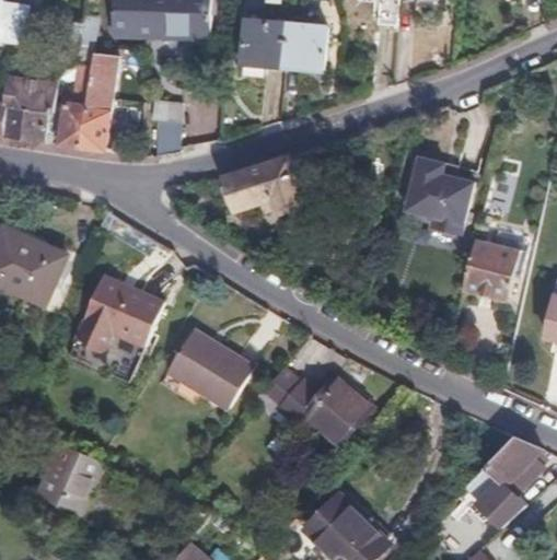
[(0,42),(22,46),(25,41),(31,7),(4,3),(4,0),(0,0),(0,42)]
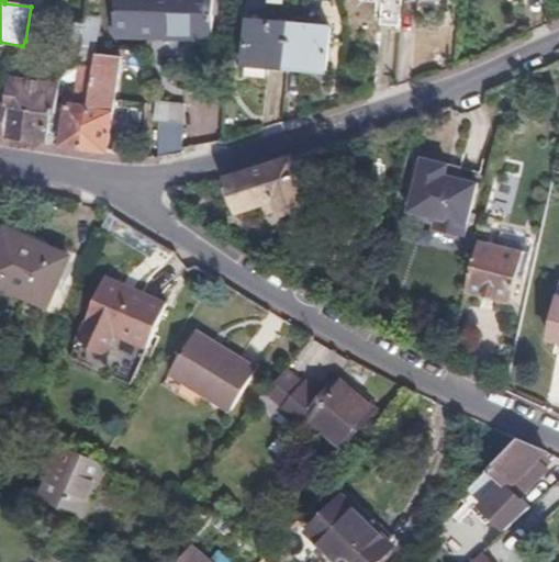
[(214,33),(215,0),(157,0),(156,30),(214,33)]
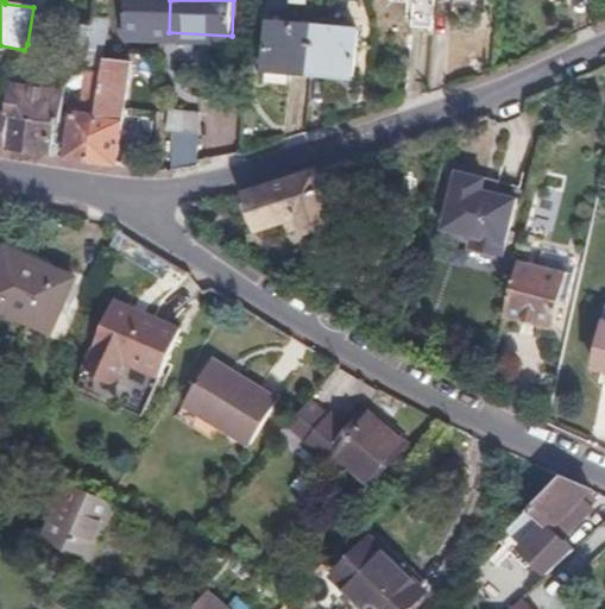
[(430,0),(408,0),(405,32),(428,33),(430,0)]
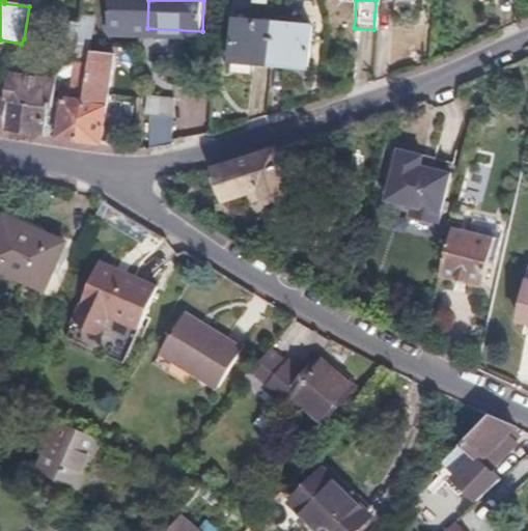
[(85,12),(87,3),(81,2),(78,16),(76,16),(73,31),(70,31),(66,49),(76,49),(78,44),(85,12)]
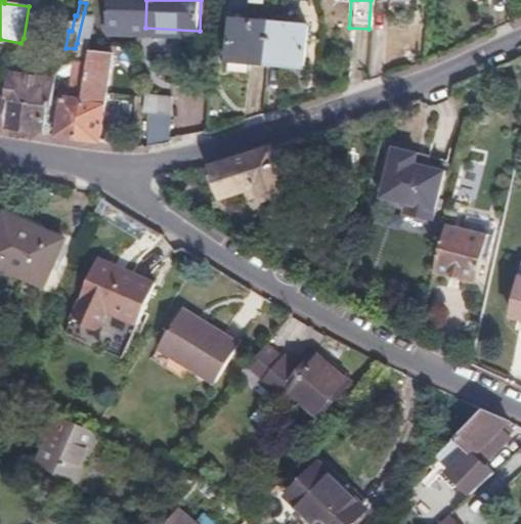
[(96,16),(84,12),(77,43),(90,47),(96,16)]
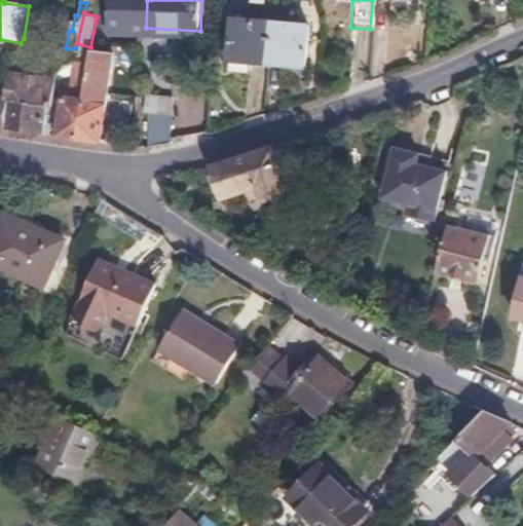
[(262,65),(266,24),(228,21),(224,62),(262,65)]
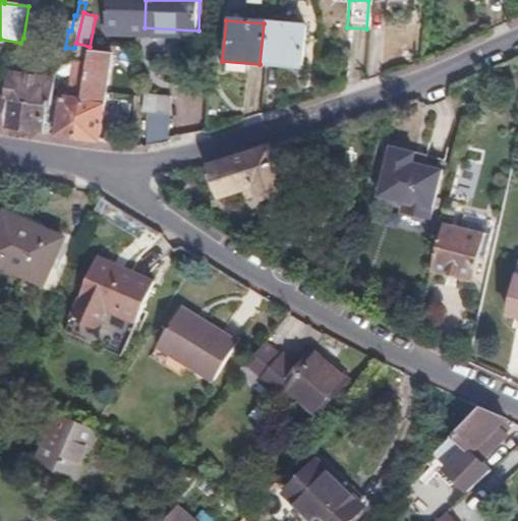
[(301,27),(264,23),(260,64),(297,67),(301,27)]
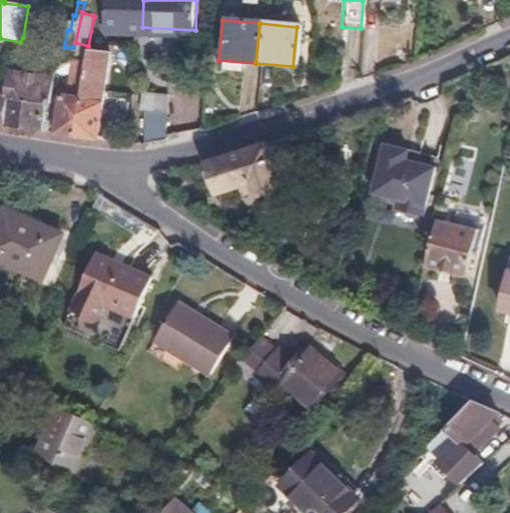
[(60,47),(59,55),(89,60),(81,98),(72,135),(95,138),(113,54),(92,49),(90,53),(86,53),(88,46),(75,42),(73,47),(64,47),(60,47)]
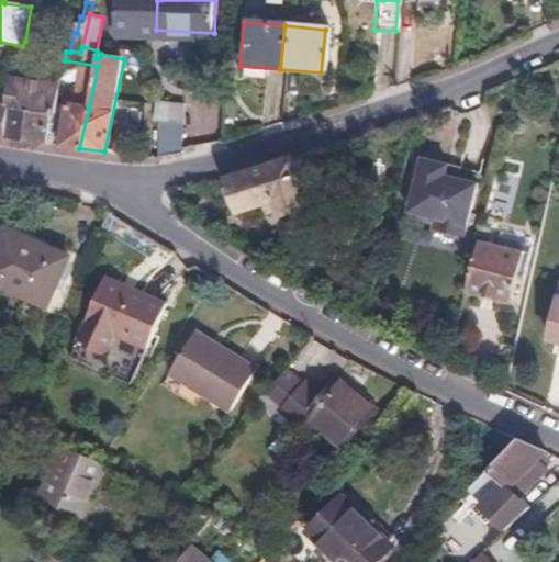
[(10,81),(6,107),(57,114),(60,90),(10,81)]
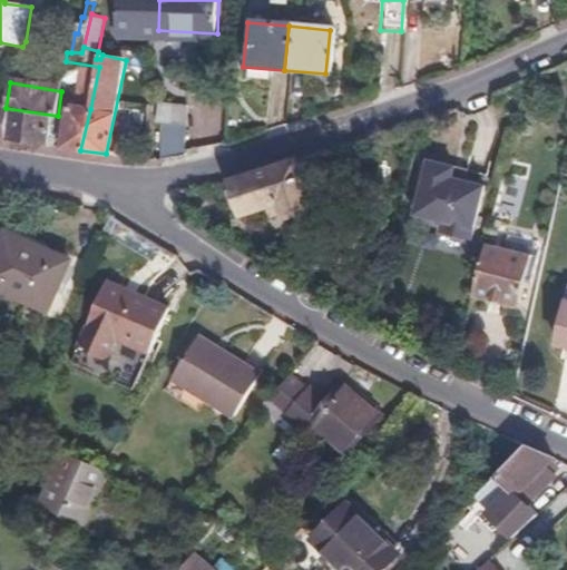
[(162,120),(186,123),(188,102),(158,99),(157,119),(162,120)]
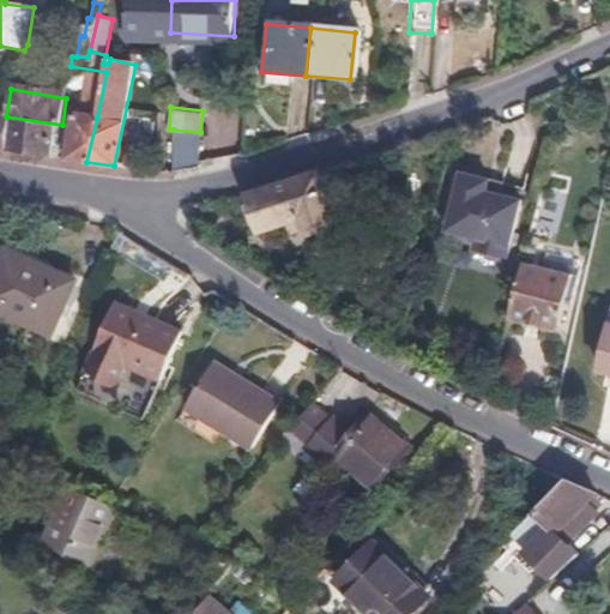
[(66,158),(77,114),(72,113),(66,138),(60,136),(56,157),(66,158)]
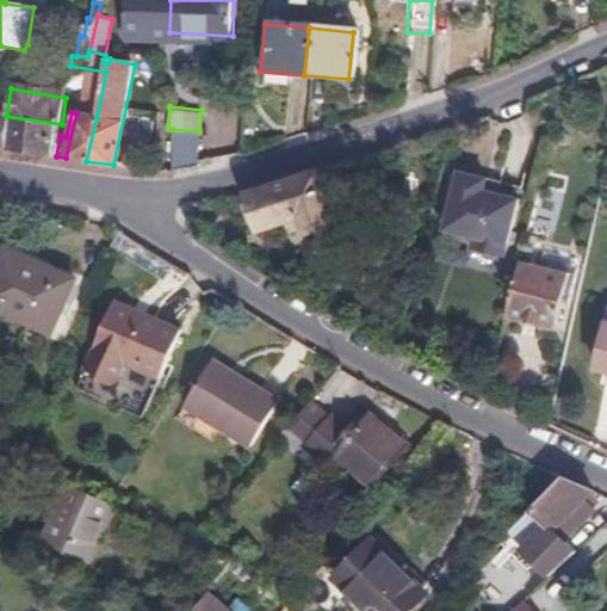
[(76,113),(66,158),(86,161),(97,117),(76,113)]
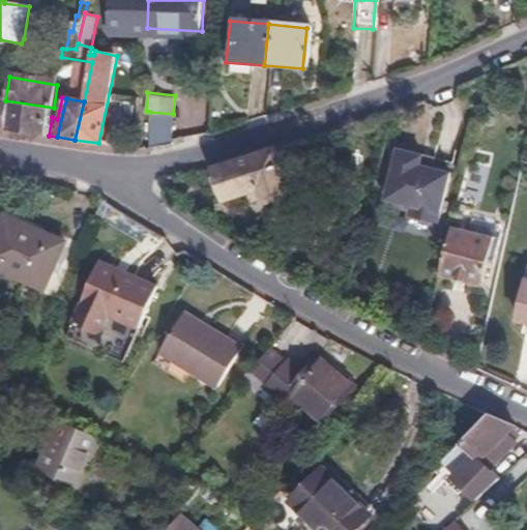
[(5,100),(0,129),(49,136),(52,117),(54,108),(5,100)]
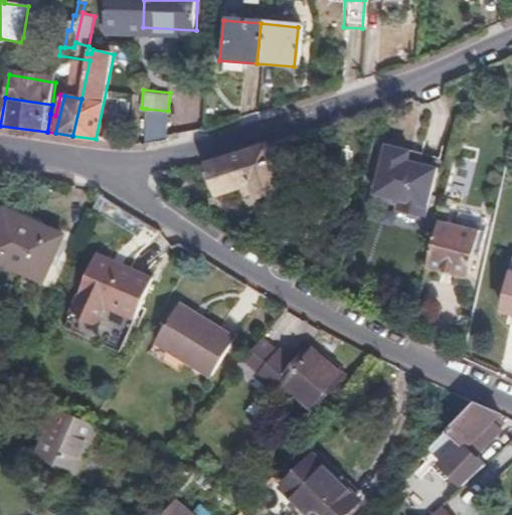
[(143,143),(165,139),(168,111),(146,109),(143,143)]
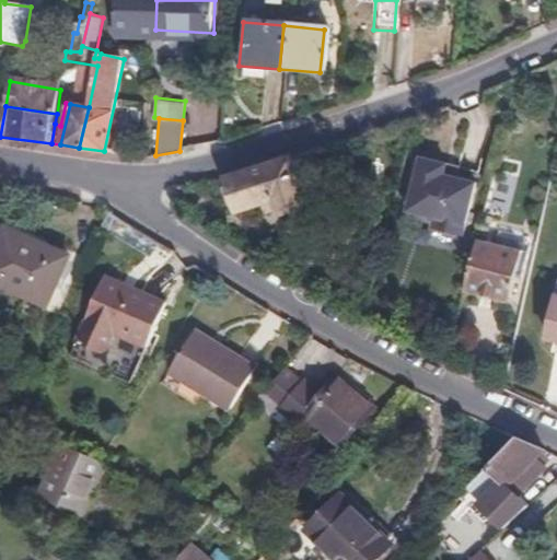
[(317,149),(230,179),(241,212),(276,201),(280,216),(305,207),(304,201),(316,196),(309,166),(322,163),(317,149)]
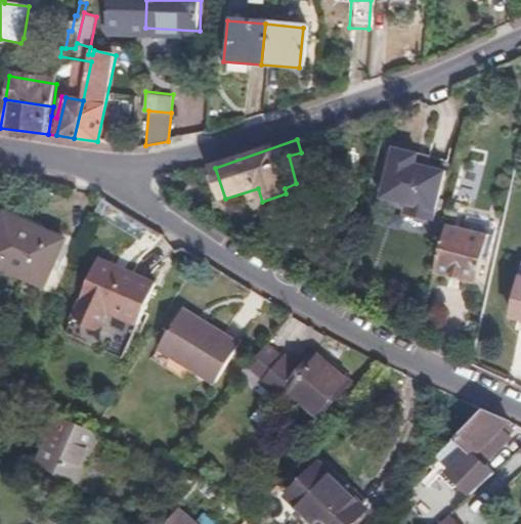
[(413,166),(415,156),(391,148),(378,197),(403,204),(400,213),(429,221),(441,174),(424,169),(413,166)]
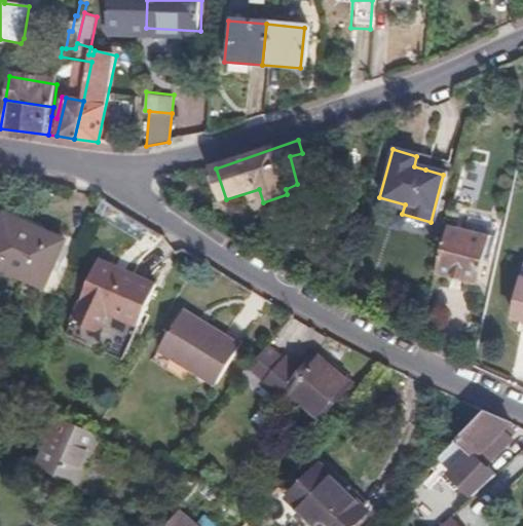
[(427,159),(416,156),(414,166),(425,170),(427,159)]
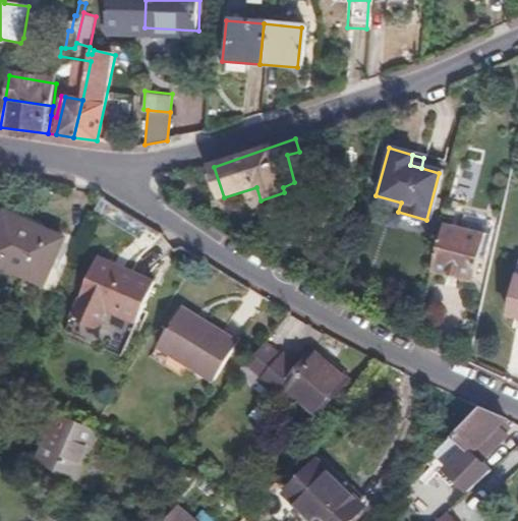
[(102,198),(94,193),(85,207),(96,213),(102,198)]
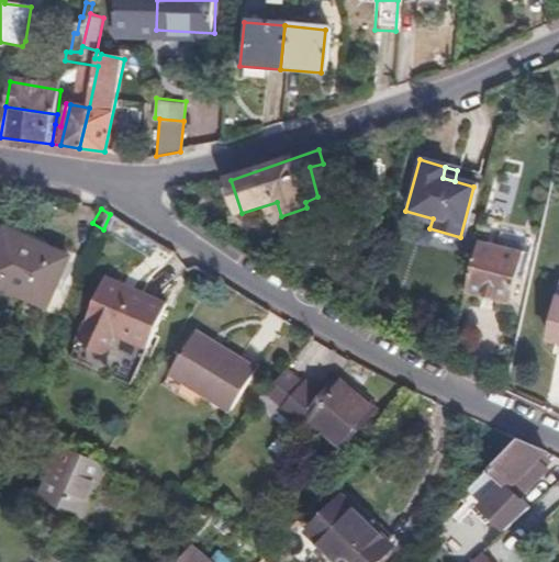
[(68,255),(4,229),(0,239),(0,287),(46,306),(68,255)]
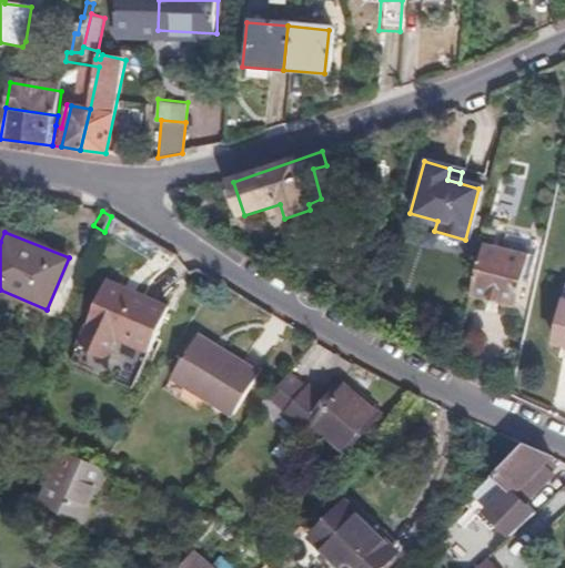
[(481,242),(467,295),(513,307),(522,273),(527,275),(533,255),(526,253),(530,239),(503,232),(500,247),(481,242)]
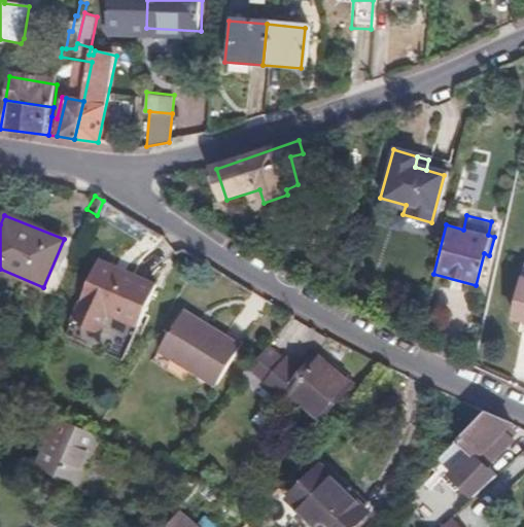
[(136,324),(153,281),(95,258),(70,320),(97,331),(105,312),(135,323),(136,324)]
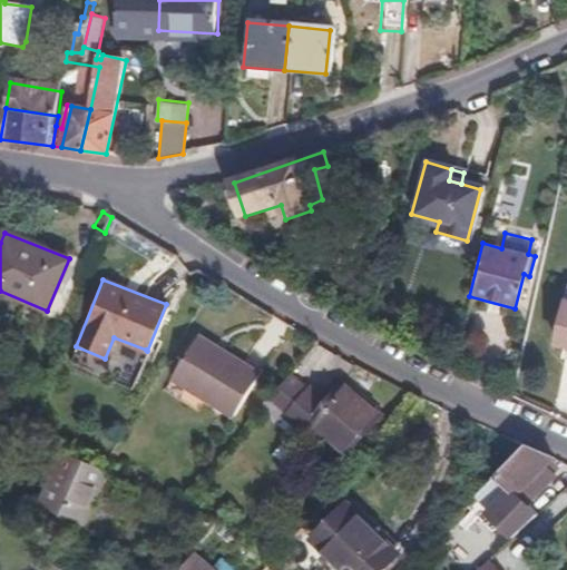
[(566,287),(556,340),(566,342),(566,287)]
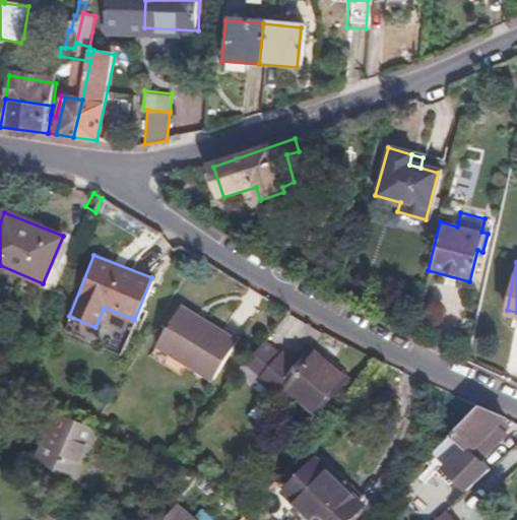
[(210,380),(232,340),(176,307),(152,348),(210,380)]
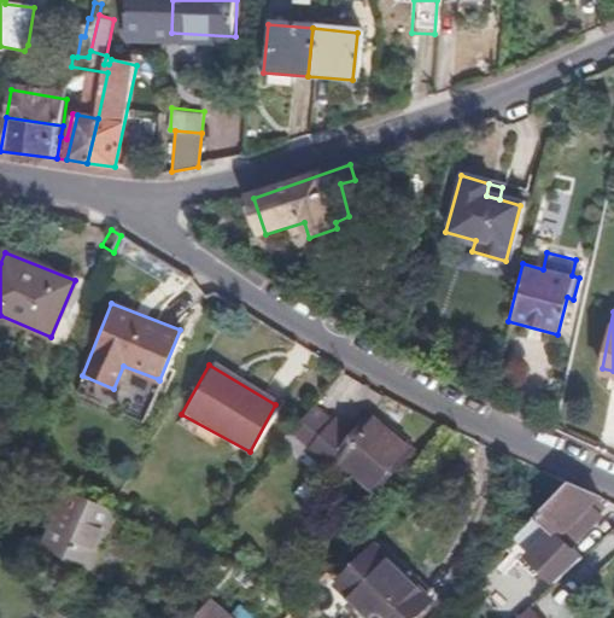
[(144,418),(158,379),(123,366),(113,389),(82,375),(76,391),(144,418)]
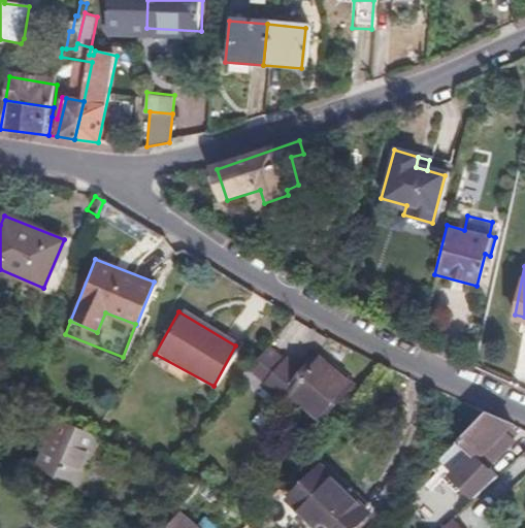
[(263,345),(238,375),(256,390),(259,386),(274,399),(275,401),(284,392),(297,405),(293,409),(291,420),(300,427),(308,424),(314,420),(317,422),(348,387),(313,355),(297,371),(282,357),(280,359),(263,345)]
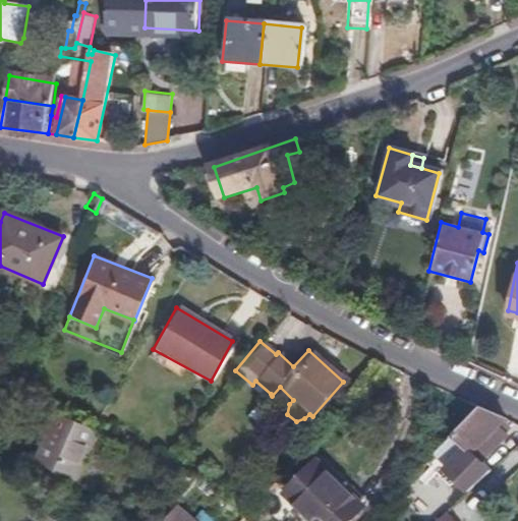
[(252,385),(250,387),(266,399),(271,394),(255,381),(252,385)]
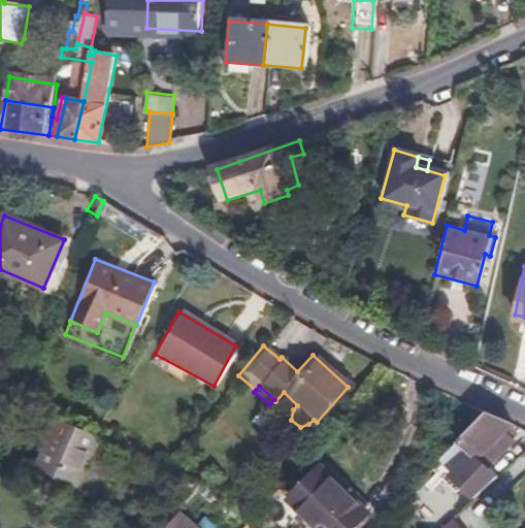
[(505,423),(480,410),(470,420),(436,455),(463,482),(506,438),(498,430),(505,423)]
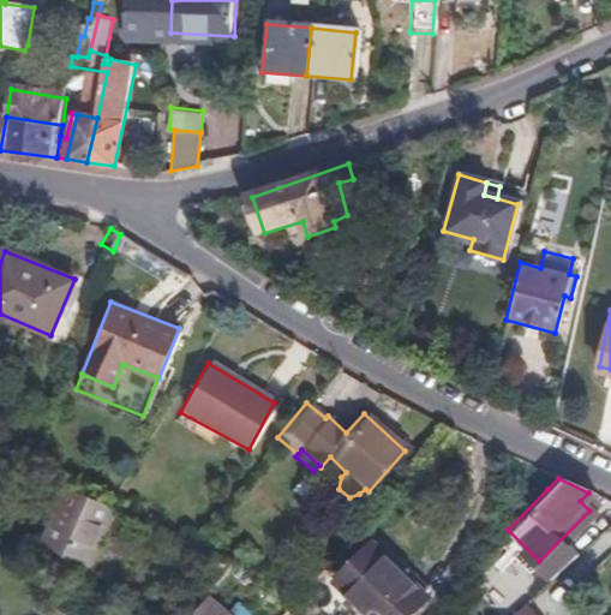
[(108,506),(63,485),(36,545),(85,567),(112,508),(108,506)]
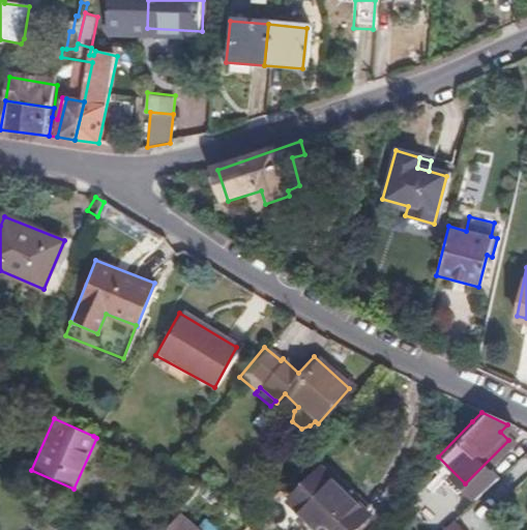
[(316,529),(348,529),(364,513),(317,469),(286,501),(316,529)]
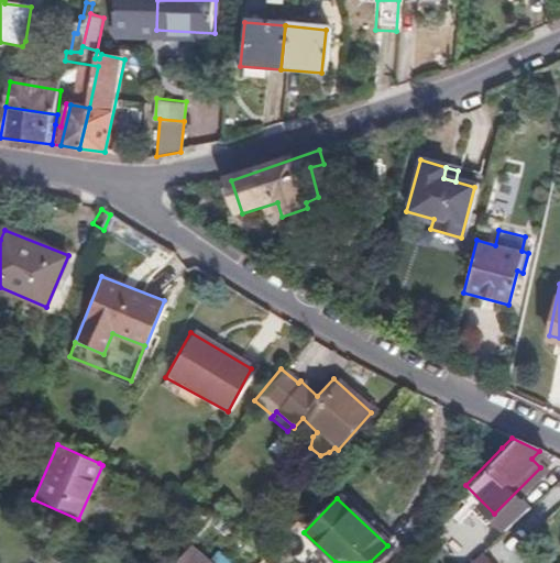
[(205,562),(186,545),(171,562),(205,562)]
